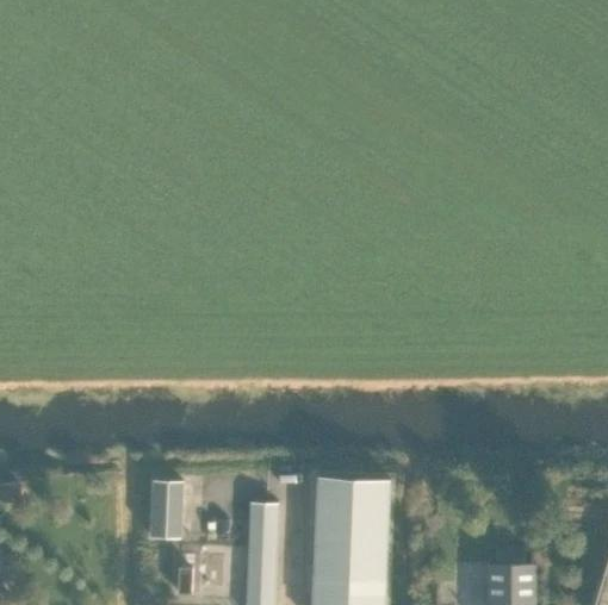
[(385,604),(391,480),(316,478),(311,604),(308,604),(385,604)]
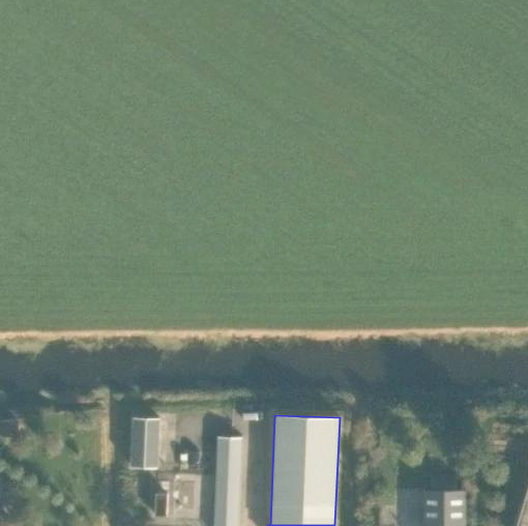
[(133,431),(157,433),(157,420),(133,418),(133,431)]
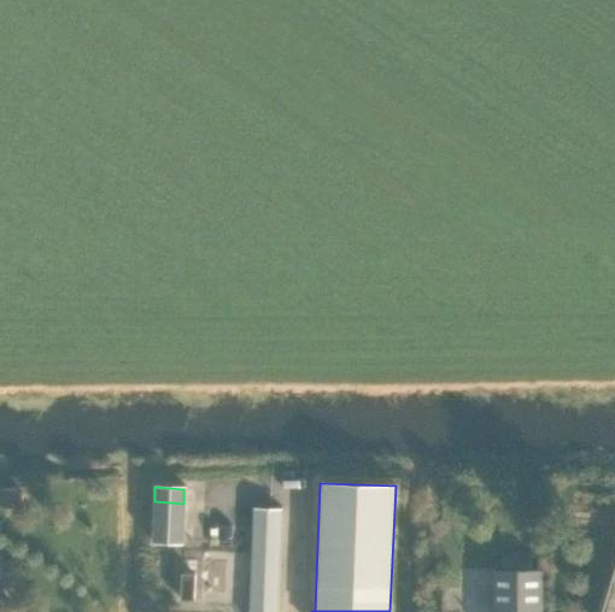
[(17,502),(16,492),(3,493),(0,493),(1,511),(17,510),(17,502)]
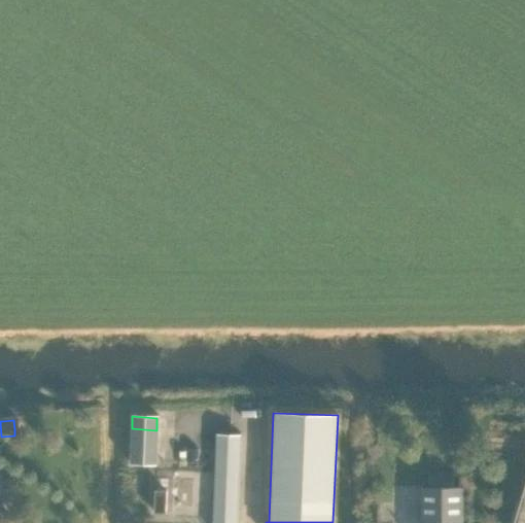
[(132,428),(131,441),(155,443),(156,430),(132,428)]
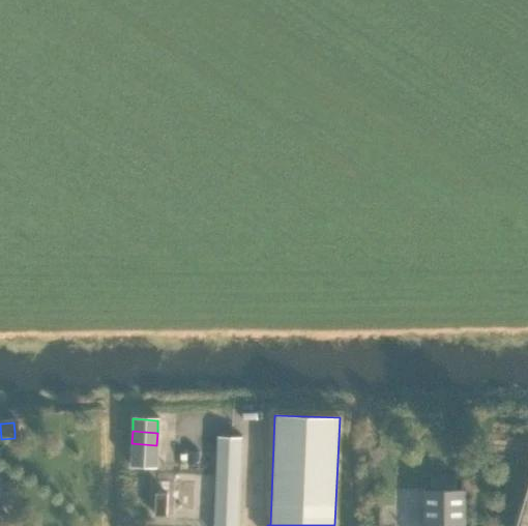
[(215,440),(214,453),(240,454),(240,441),(215,440)]
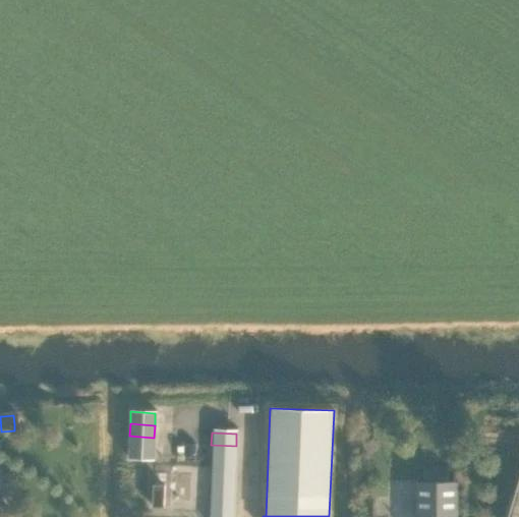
[(129,436),(128,448),(153,450),(154,438),(129,436)]
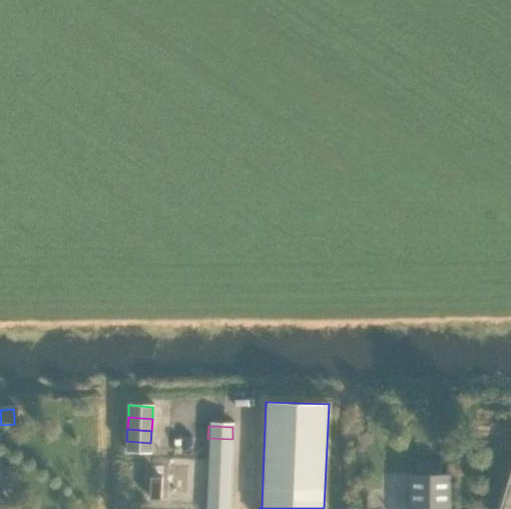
[(231,449),(232,439),(207,438),(207,448),(231,449)]
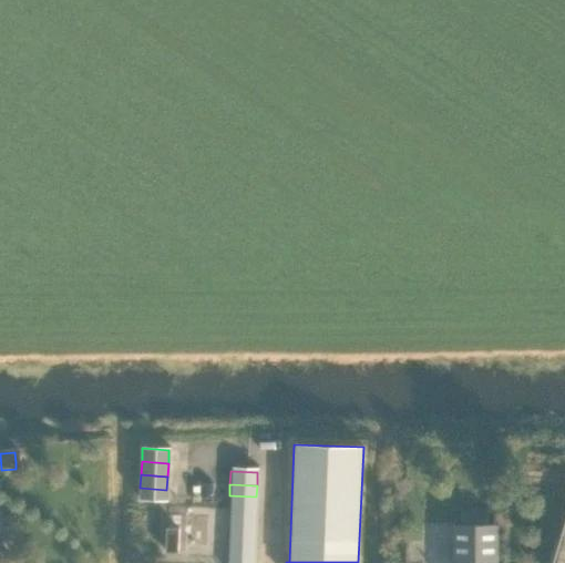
[(166,490),(140,488),(140,501),(166,503),(166,490)]
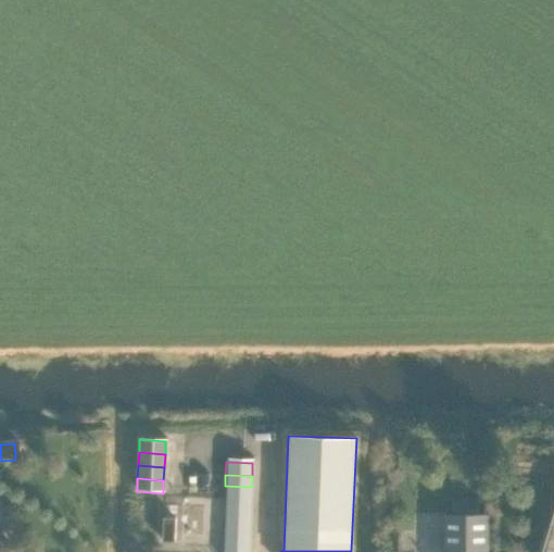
[(225,486),(225,497),(251,498),(251,487),(225,486)]
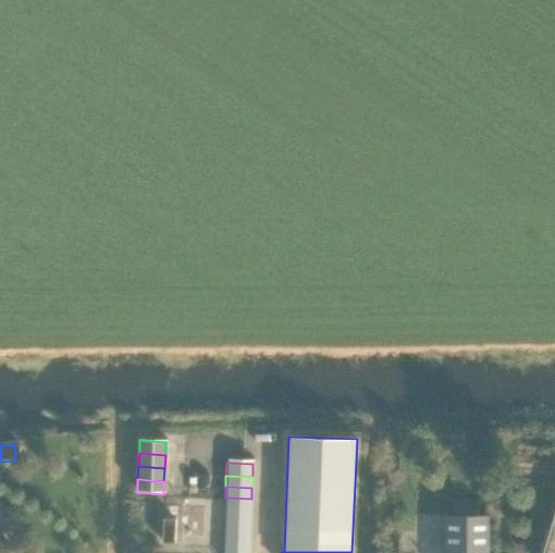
[(224,510),(250,511),(251,499),(225,498),(224,510)]
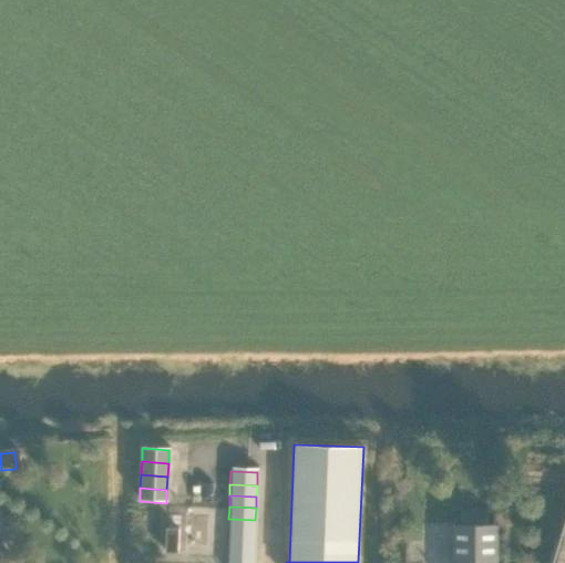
[(488,512),(459,512),(458,523),(454,523),(453,562),(499,562),(499,524),(488,524),(488,512)]
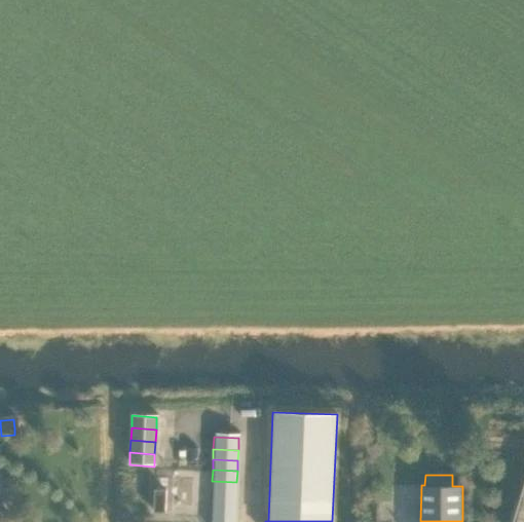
[(236,492),(236,482),(212,481),(212,491),(236,492)]
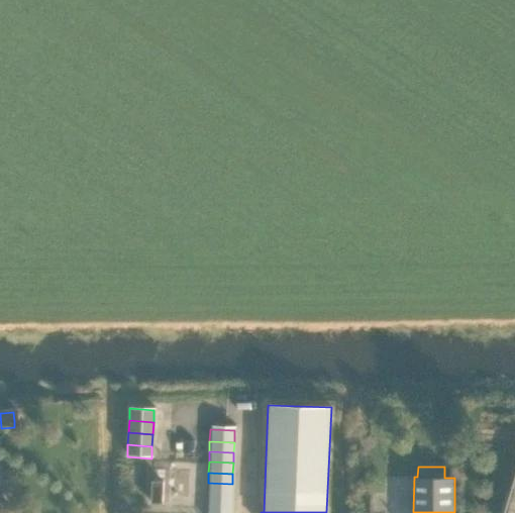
[(514,512),(514,476),(503,512),(514,512)]
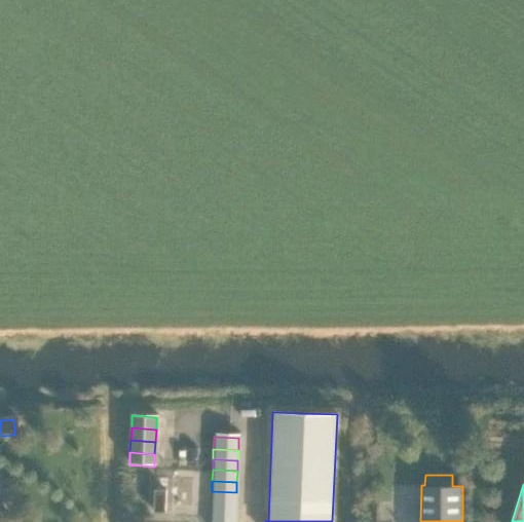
[(165,490),(153,489),(152,516),(164,516),(165,490)]
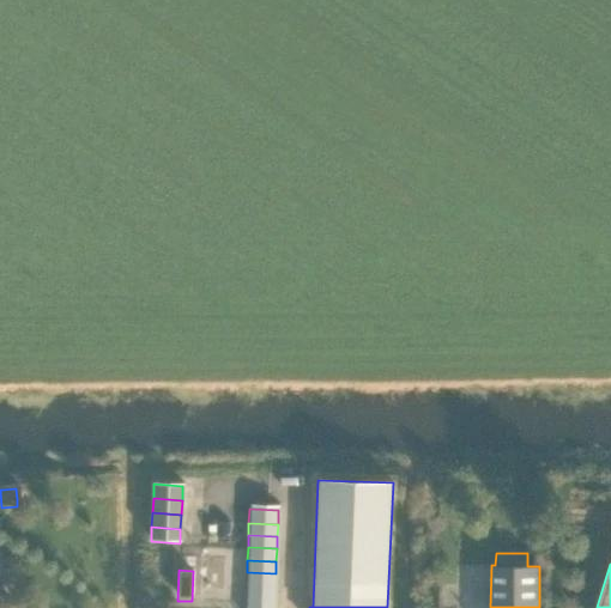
[(276,587),(276,573),(247,572),(246,585),(276,587)]
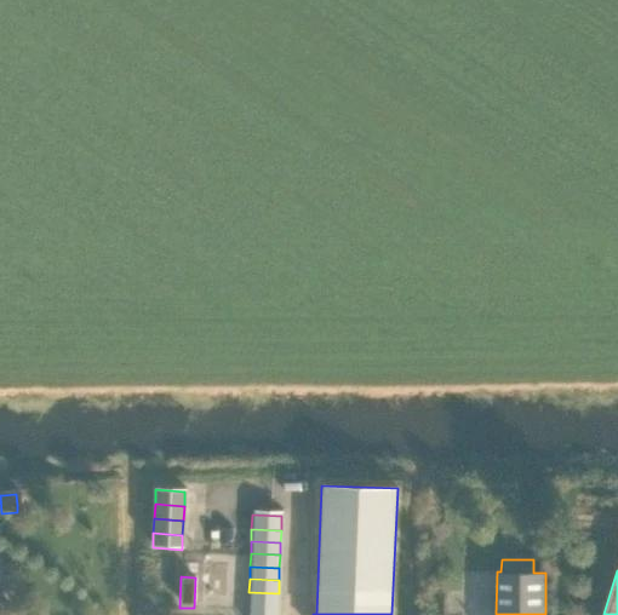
[(249,592),(249,604),(278,605),(279,593),(249,592)]
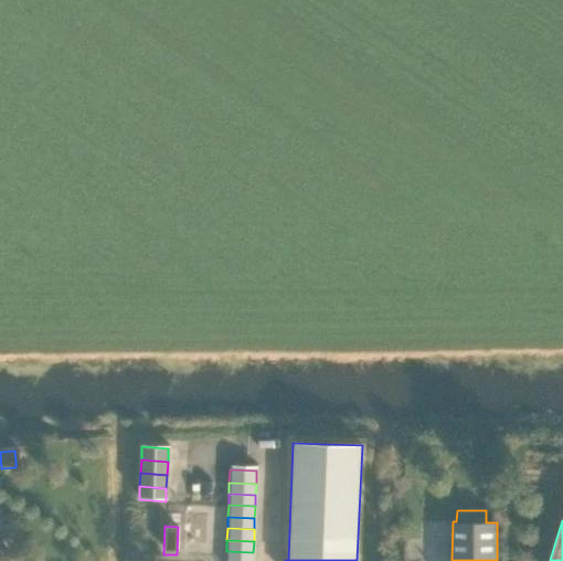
[(226,551),(226,560),(253,560),(253,552),(226,551)]
